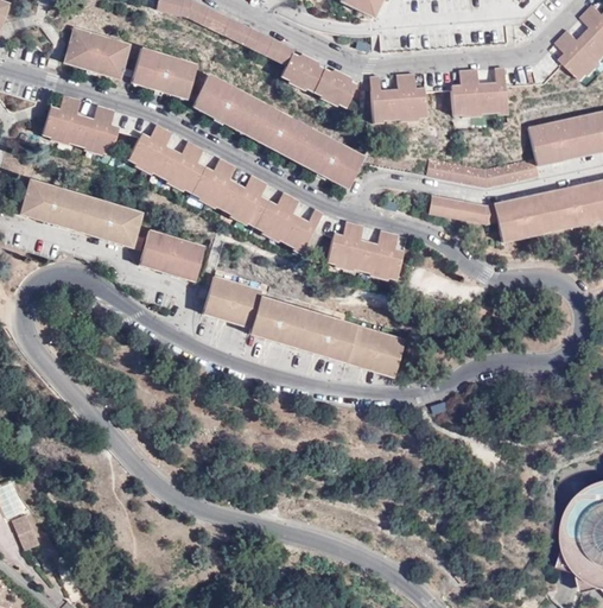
[(0,0),(0,30),(11,4),(0,0)]
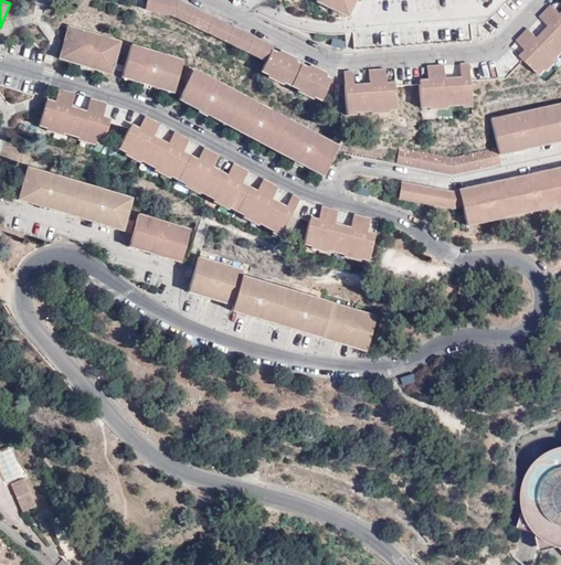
[(179,19),(266,63),(273,50),(274,48),(179,0),(149,0),(147,10),(179,19)]
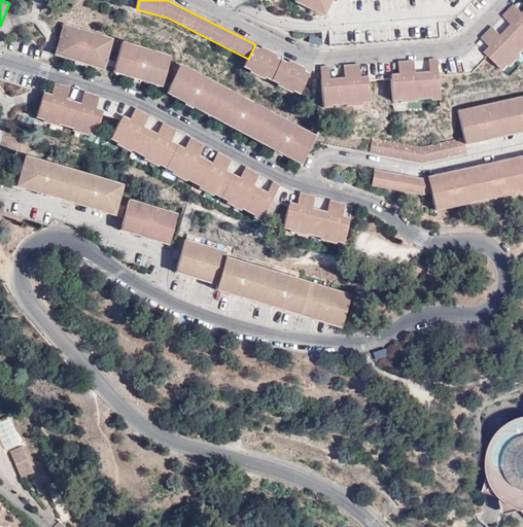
[(324,18),(333,0),(295,0),(294,2),(324,18)]
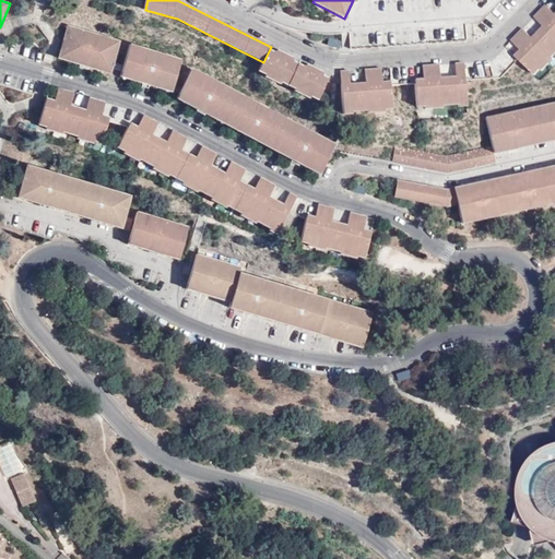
[(554,15),(546,9),(534,21),(544,28),(533,39),(524,31),(511,45),(521,54),(516,60),(534,79),(541,73),(544,75),(554,63),(554,61),(553,60),(554,59),(554,15)]
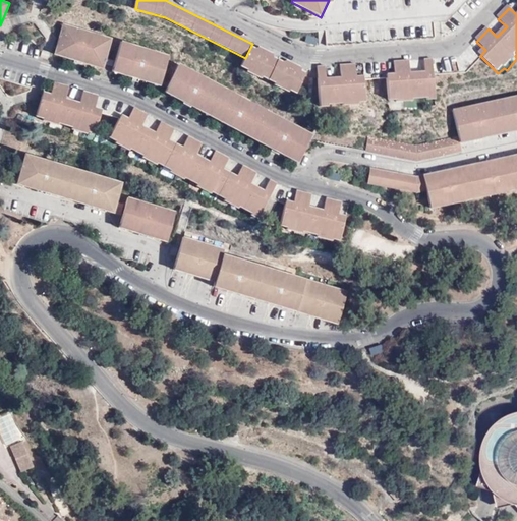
[(103,67),(112,38),(64,23),(55,53),(103,67)]
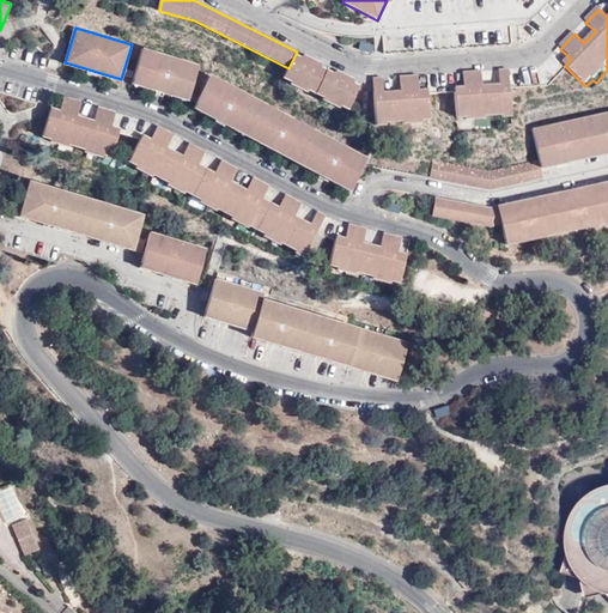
[(188,101),(199,65),(144,48),(134,84),(188,101)]
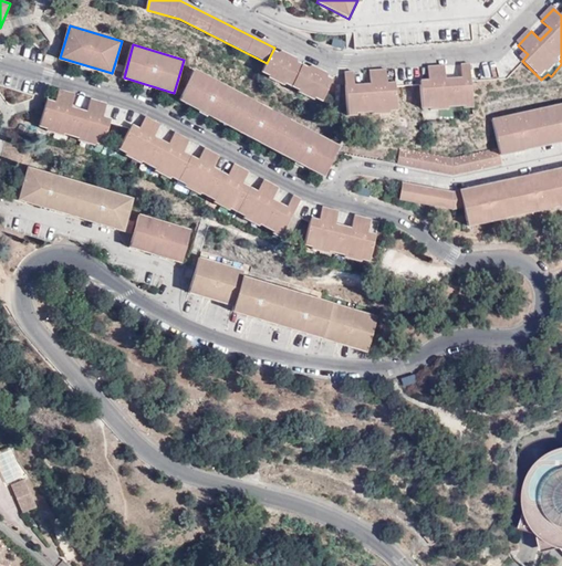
[(273,50),(267,63),(262,71),(269,75),(268,77),(283,87),(285,84),(300,92),(298,94),(312,102),(314,100),(322,103),(333,82),(328,79),(326,73),(313,66),(308,69),(297,62),(297,59),(285,52),(280,54),(273,50)]
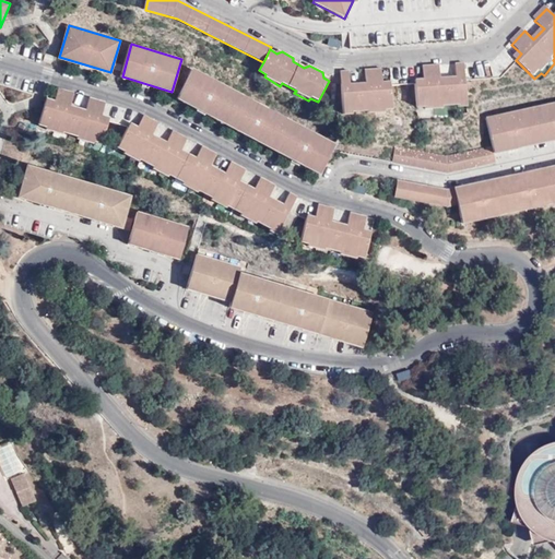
[(440,66),(423,67),(423,82),(415,82),(417,110),(443,110),(443,107),(458,107),(458,109),(468,109),(467,63),(456,64),(456,80),(440,80),(440,66)]
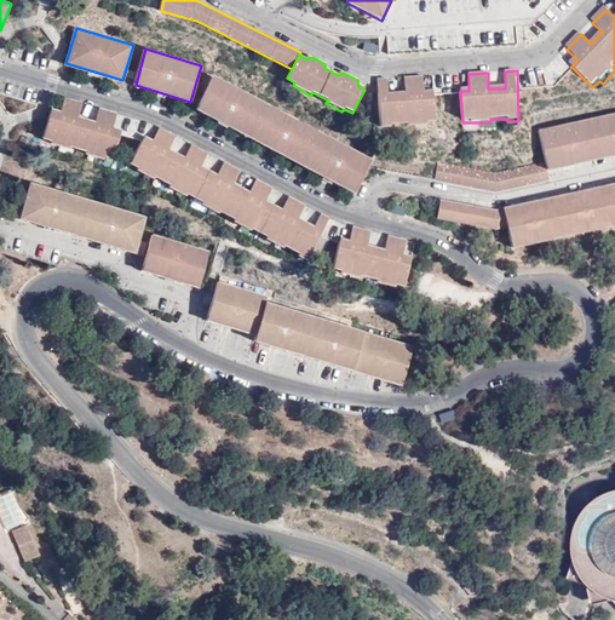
[(371,159),(213,74),(196,105),(352,191),(371,159)]
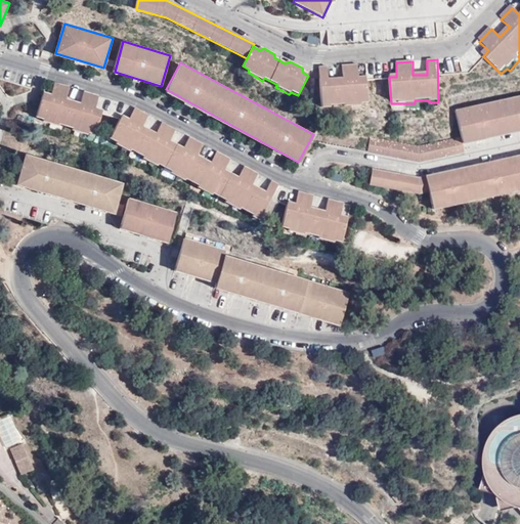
[(328,67),(319,68),(321,111),(330,110),(330,106),(345,105),(345,108),(361,107),(361,104),(369,104),(366,78),(358,78),(358,66),(342,67),(342,81),(328,81),(328,67)]
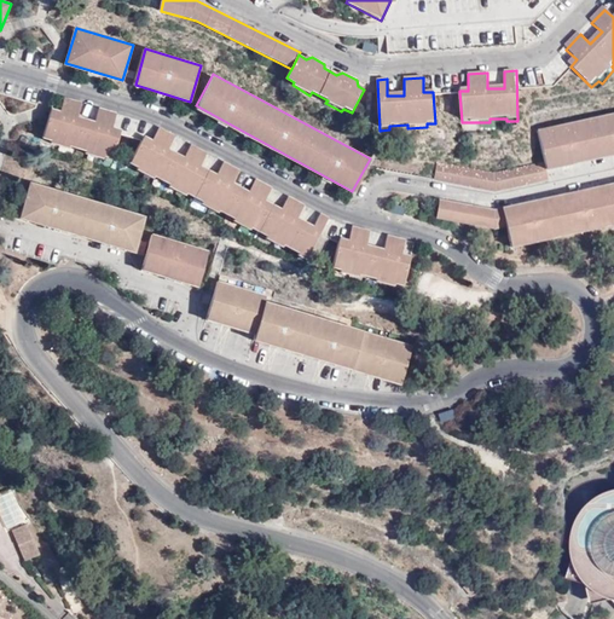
[(75,100),(65,98),(62,109),(53,106),(44,138),(51,139),(51,143),(69,149),(71,144),(87,149),(86,154),(105,158),(105,155),(114,157),(123,128),(115,126),(117,113),(100,108),(96,120),(80,115),(84,103),(75,100)]
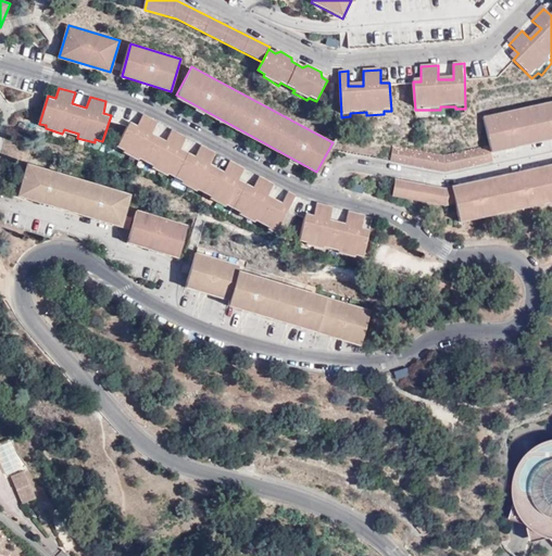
[(551,103),(485,116),(490,147),(444,155),(393,144),(390,161),(441,172),(492,163),(491,151),(551,139),(551,103)]
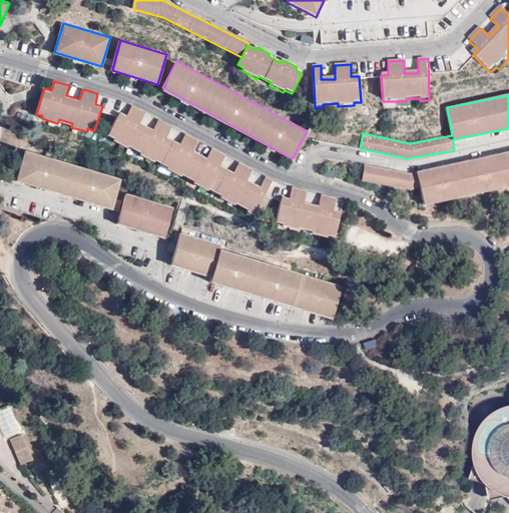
[(253,214),(273,179),(266,176),(261,185),(247,179),(252,169),(239,162),(234,172),(220,164),(225,155),(212,148),(207,157),(194,149),(199,141),(186,134),(180,143),(168,136),(173,127),(158,119),(153,128),(141,122),(146,113),(131,105),(127,114),(120,110),(108,133),(114,137),(113,140),(127,147),(129,145),(139,151),(138,153),(154,161),(156,159),(167,165),(166,168),(181,175),(182,173),(195,180),(193,182),(207,190),(208,187),(221,194),(220,196),(234,204),(236,202),(247,208),(246,210),(253,214)]
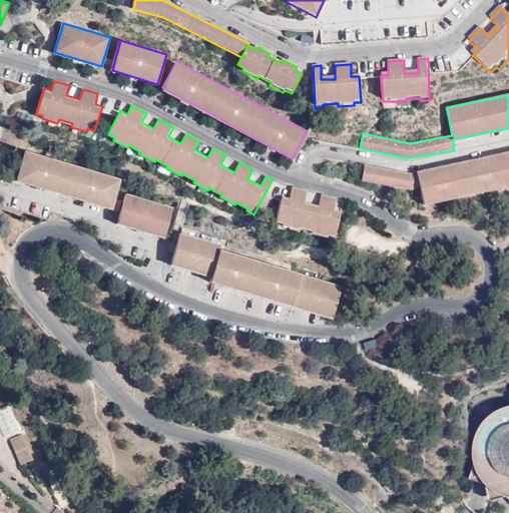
[(112,209),(121,177),(27,150),(18,179),(112,209)]
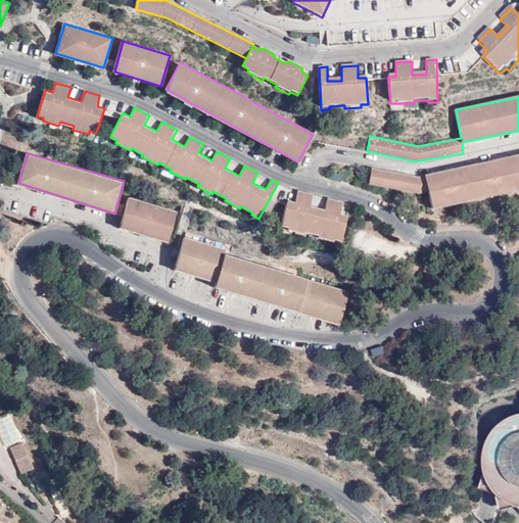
[(518,155),(416,177),(372,168),(369,184),(415,193),(428,191),(432,209),(518,190),(518,155)]
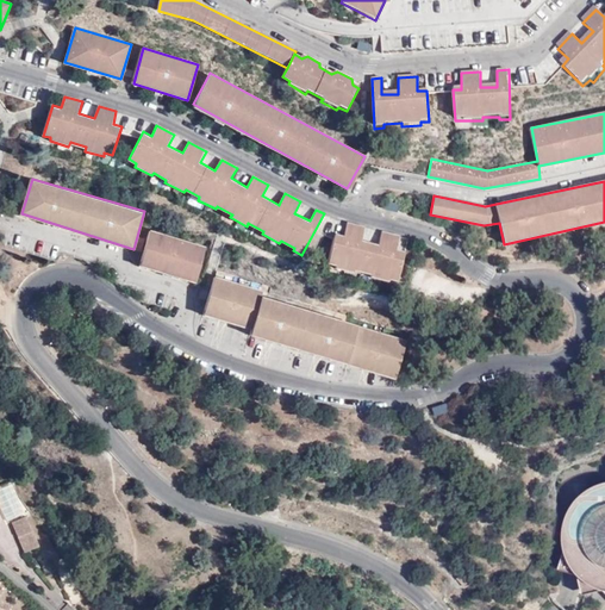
[(398,248),(400,236),(384,231),(379,244),(362,240),(366,226),(348,222),(344,235),(336,232),(328,261),(336,263),(336,267),(354,272),(355,268),(372,273),(372,277),(388,281),(390,278),(398,280),(405,250),(398,248)]
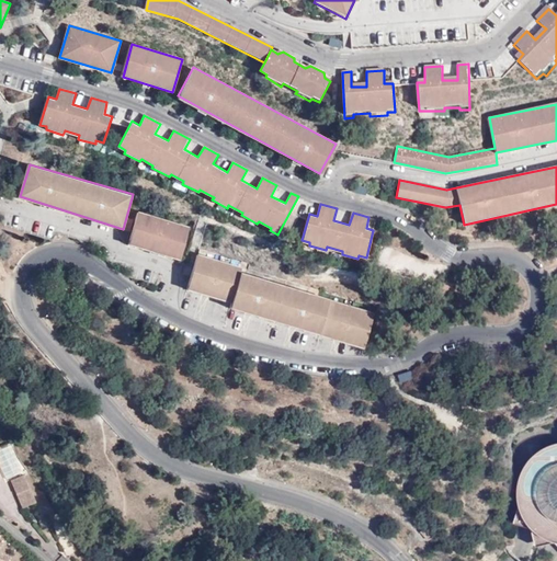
[(181,260),(191,227),(140,210),(131,244),(181,260)]
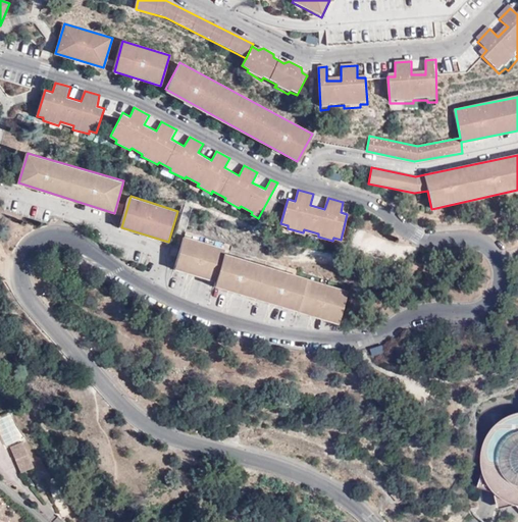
[(126,205),(119,202),(116,212),(124,214),(126,205)]
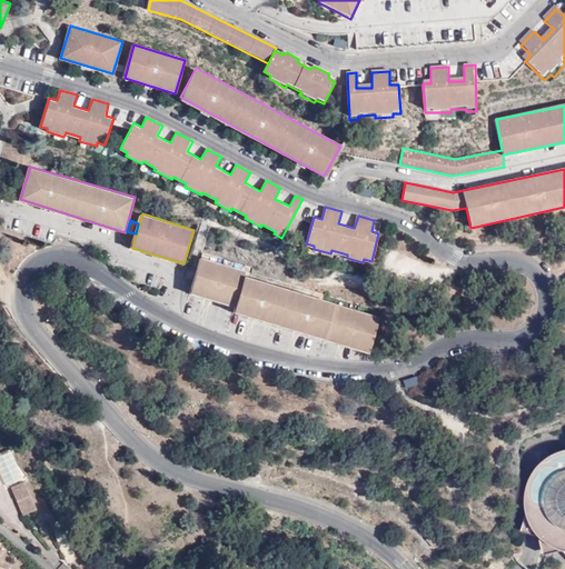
[(370,355),(382,319),(246,277),(247,270),(202,258),(191,292),(236,306),(235,311),(370,355)]
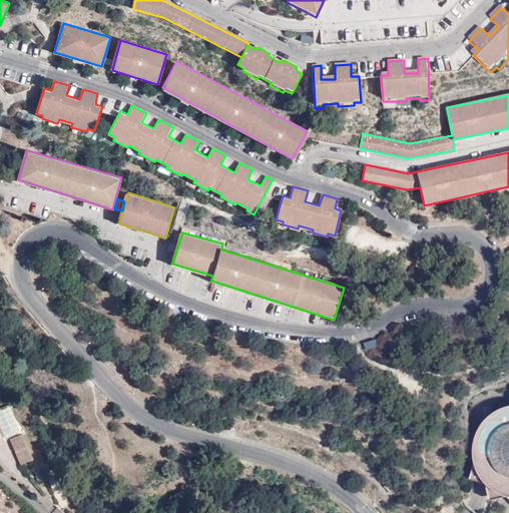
[(508,406),(504,408),(498,411),(490,419),(483,428),(478,439),(477,445),(477,451),(477,457),(478,462),(473,479),(489,482),(494,500),(508,497),(508,406)]
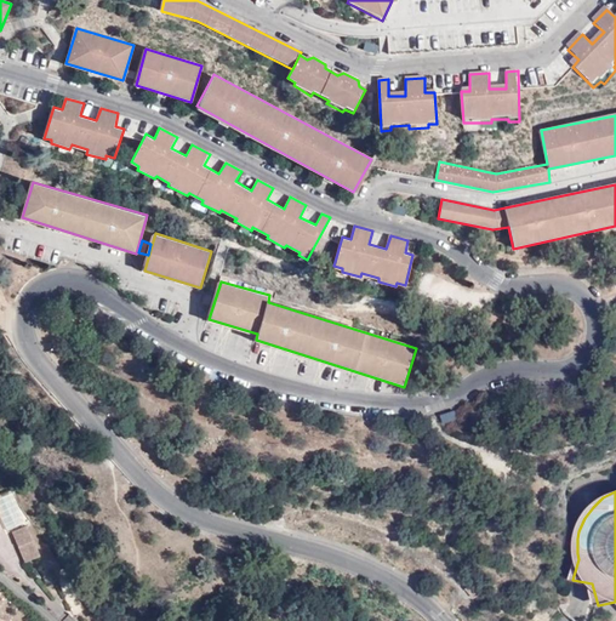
[(16,531),(30,563),(45,556),(32,524),(16,531)]
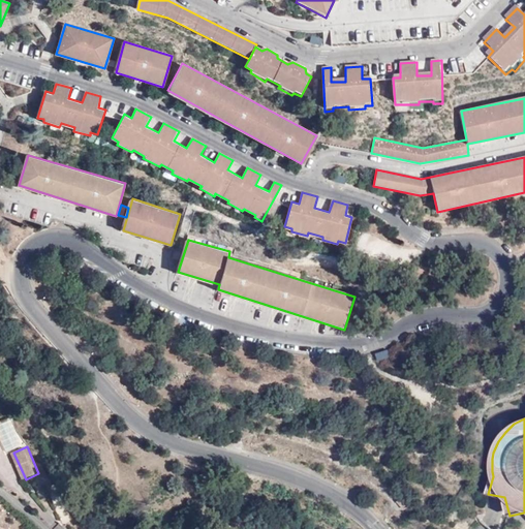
[(408,505),(413,499),(404,491),(399,497),(408,505)]
